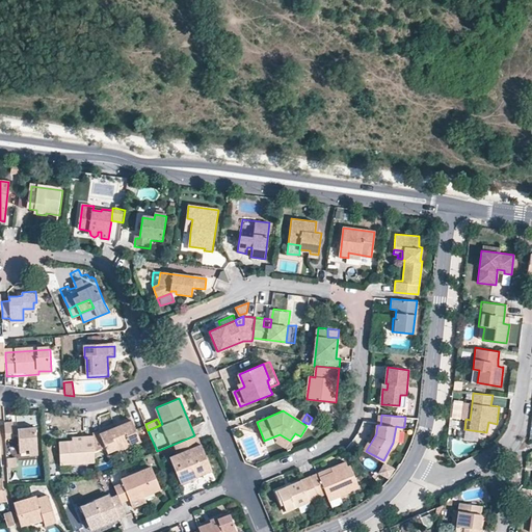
[(114,425),(115,428),(123,446),(139,439),(133,422),(125,425),(124,422),(114,425)]
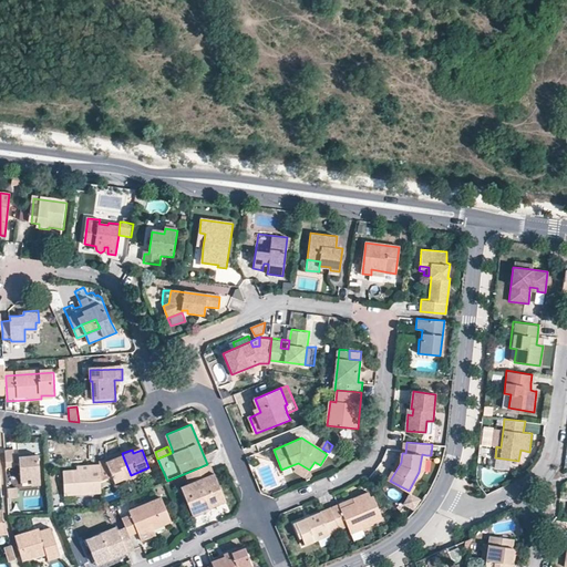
[(99,462),(99,466),(123,456),(122,453),(99,462)]
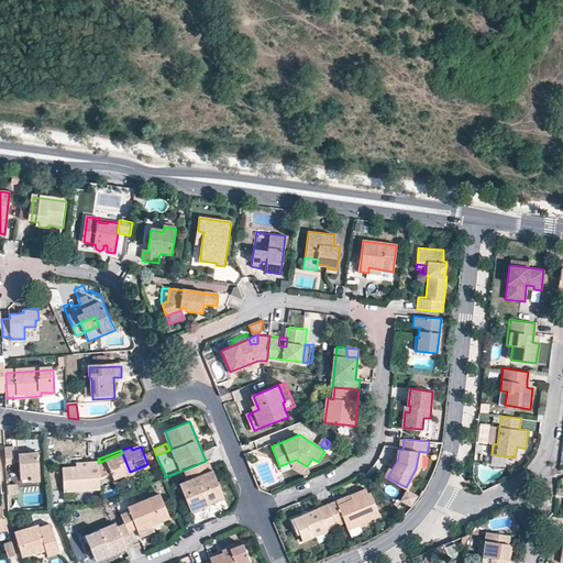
[(419,451),(416,468),(406,487),(408,488),(410,489),(420,471),(423,452),(419,451)]
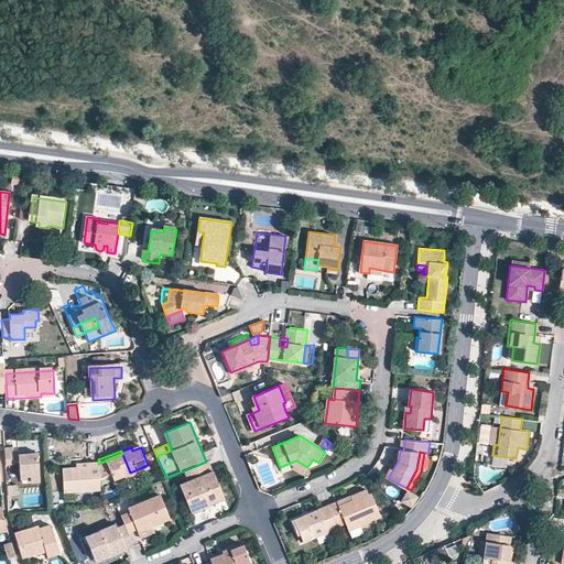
[(39,481),(39,479),(36,457),(32,457),(32,453),(19,454),(19,467),(20,480),(30,480),(32,485),(35,485),(36,484),(39,481)]
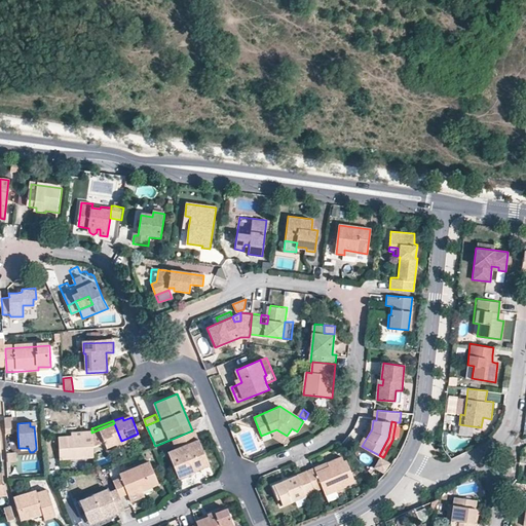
[(92,434),(92,447),(104,443),(105,447),(121,441),(114,423),(91,433),(92,434)]
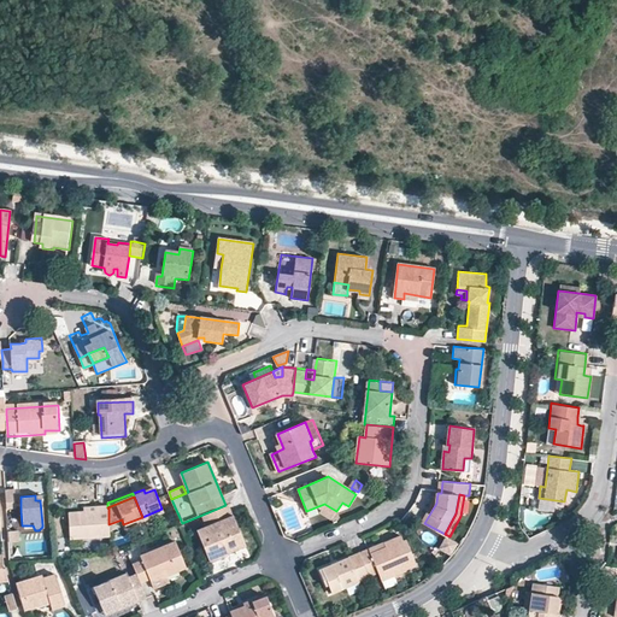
[(228,556),(225,550),(245,542),(234,515),(230,516),(225,505),(203,515),(206,526),(198,529),(211,562),(228,556)]
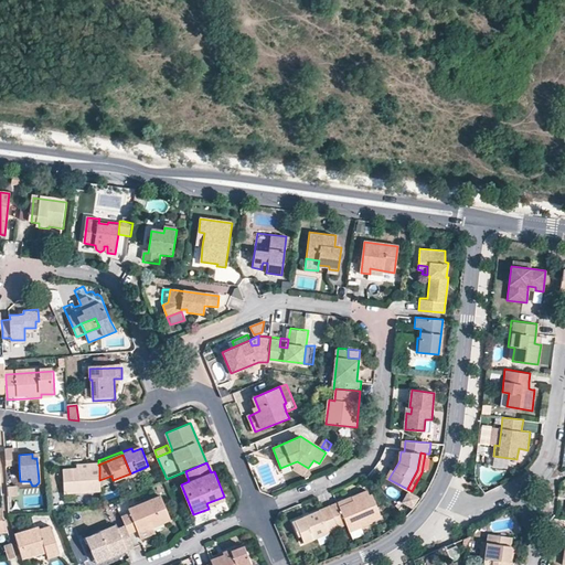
[(63,473),(64,496),(100,493),(99,480),(99,466),(89,467),(89,472),(76,472),(63,473)]
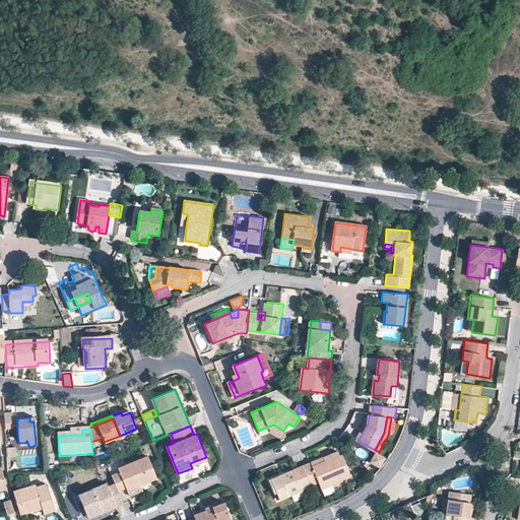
[(120,436),(121,439),(137,433),(136,429),(120,436)]
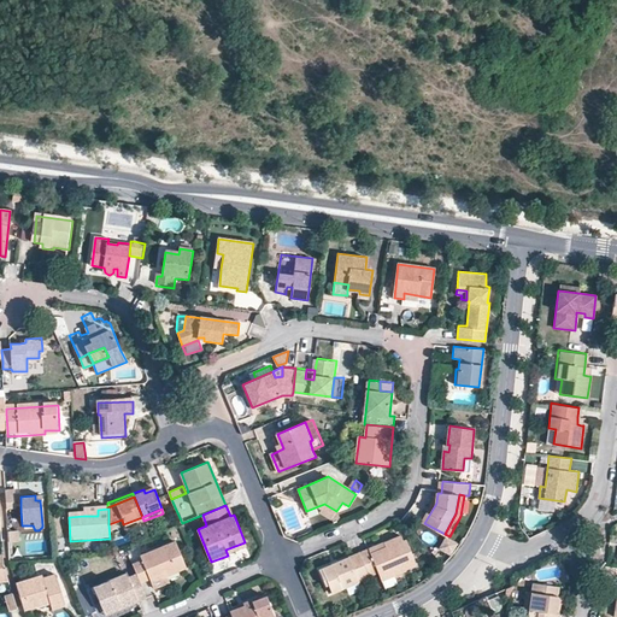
[(123,524),(125,529),(144,521),(142,517),(123,524)]
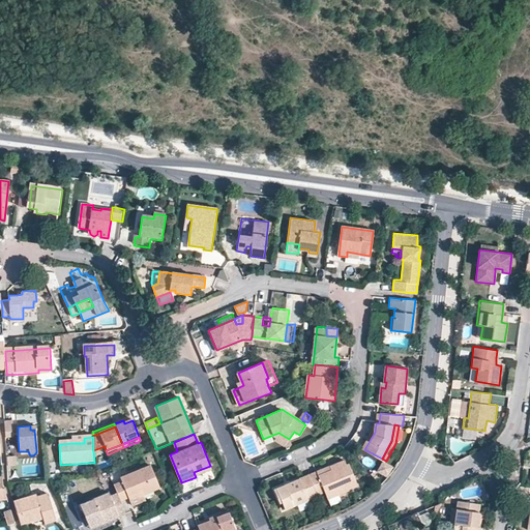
[(325,492),(328,498),(349,490),(348,488),(358,483),(349,463),(347,464),(345,459),(330,465),(332,469),(319,474),(318,470),(308,474),(317,495),(325,492)]
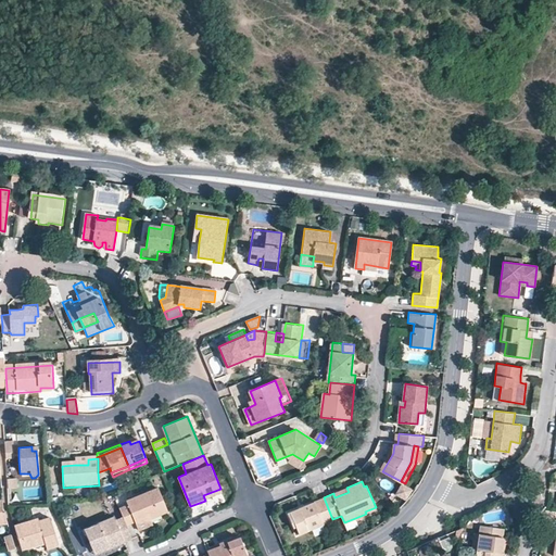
[(396,494),(407,500),(414,488),(405,483),(403,482),(396,494)]
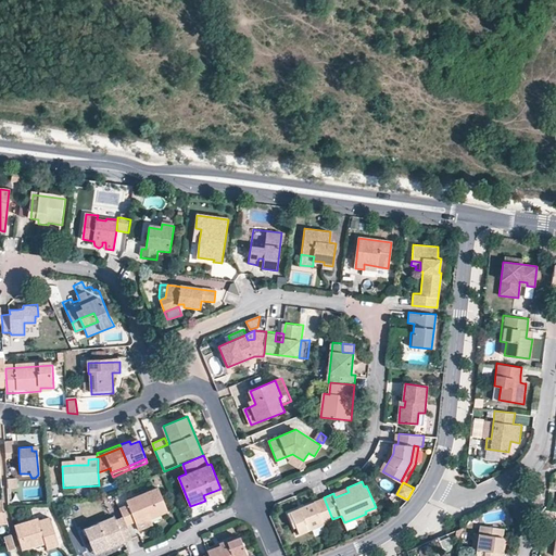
[(148,515),(149,518),(168,509),(159,487),(126,500),(128,505),(121,508),(123,516),(127,523),(135,521),(148,515)]
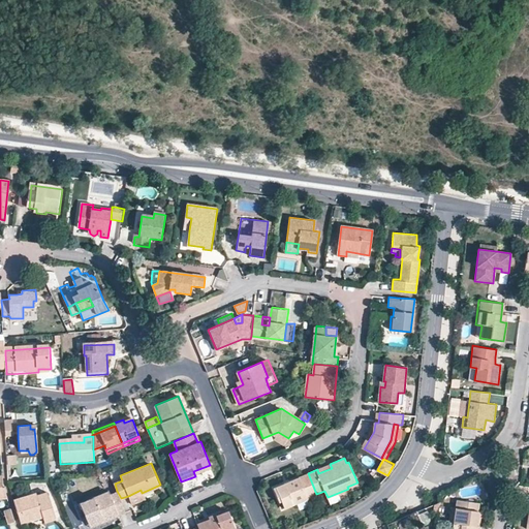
[(317,469),(318,473),(332,468),(330,464),(317,469)]
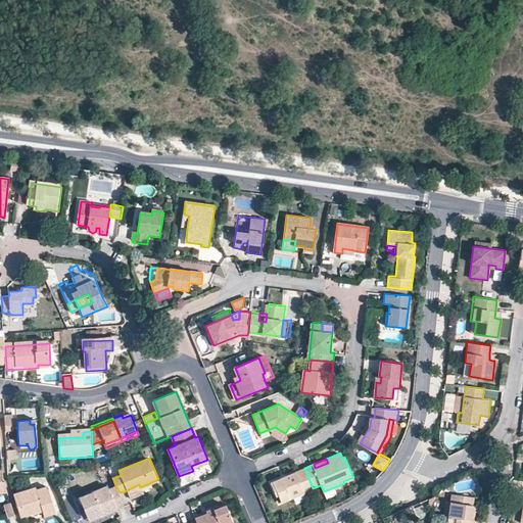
[(313,488),(304,468),(271,482),(277,495),(285,492),(288,500),(314,489),(313,488)]
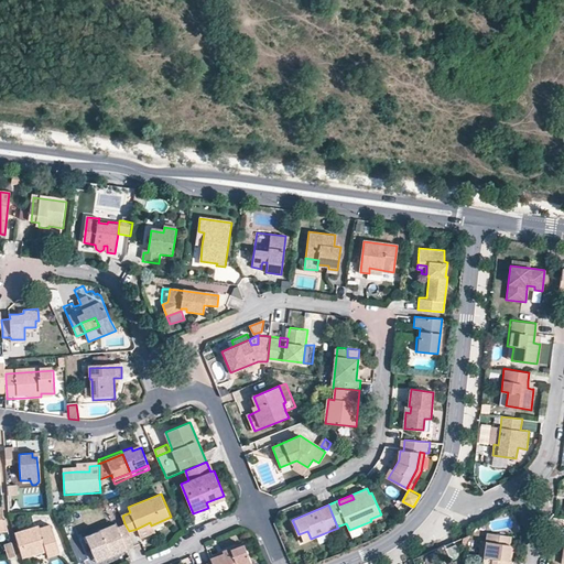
[(61,552),(52,523),(40,528),(39,524),(14,532),(22,557),(34,554),(32,550),(45,546),(49,556),(61,552)]
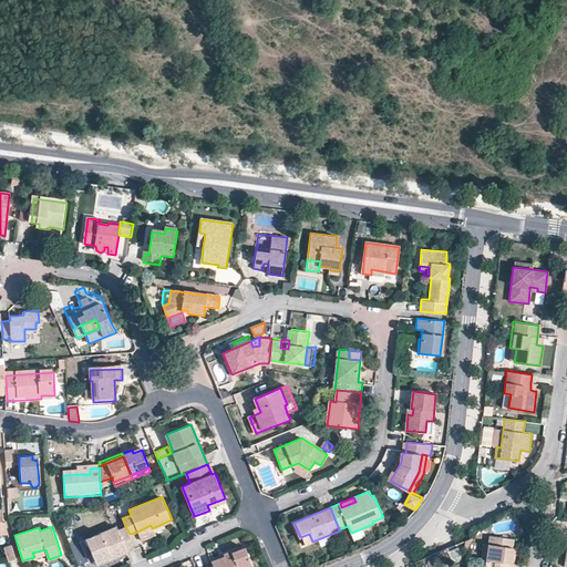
[(130,534),(125,526),(116,531),(115,527),(85,539),(94,560),(109,555),(110,559),(135,548),(130,534)]
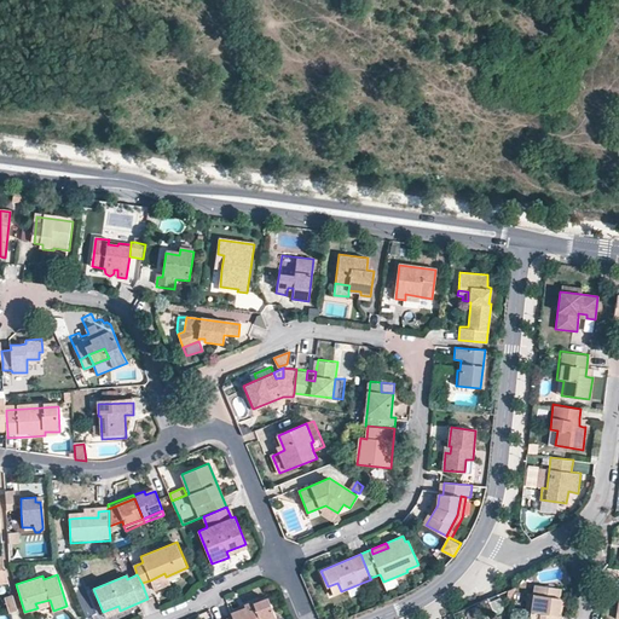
[(559,599),(560,589),(533,585),(532,594),(530,612),(528,618),(559,618),(560,614),(556,614),(559,599)]
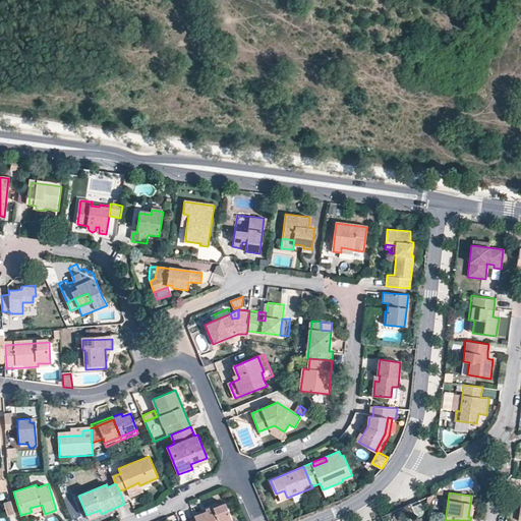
[(87,515),(78,496),(72,499),(81,520),(82,520),(89,519),(87,515)]
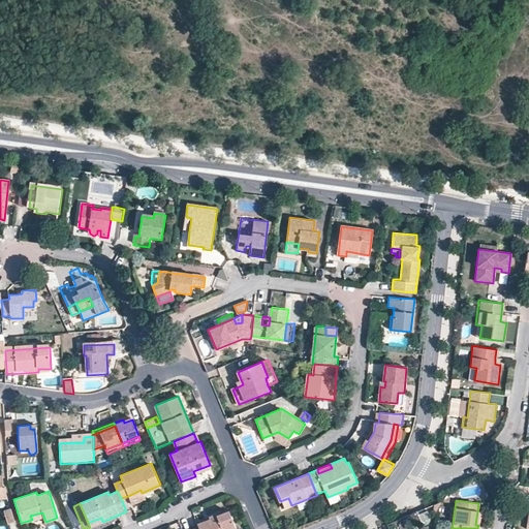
[(209,515),(210,517),(203,521),(205,524),(199,526),(192,528),(228,528),(236,526),(228,508),(221,510),(220,509),(209,515)]
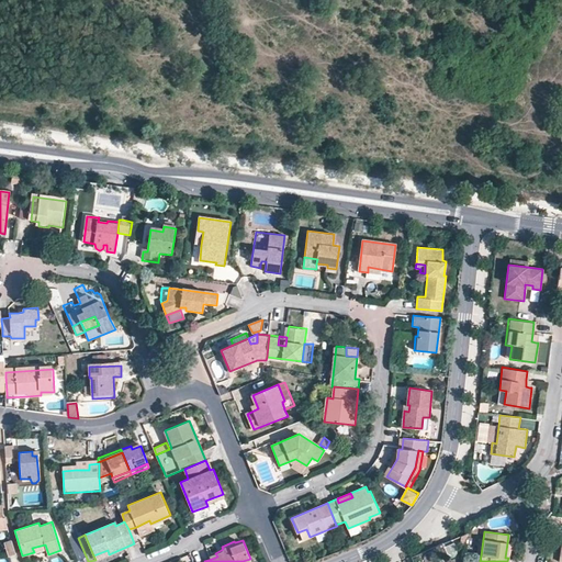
[(12,542),(3,544),(8,557),(15,555),(14,552),(12,542)]
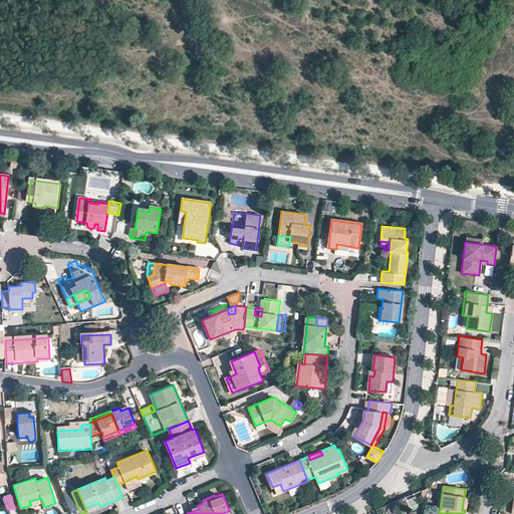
[(411,510),(418,508),(416,500),(409,502),(411,510)]
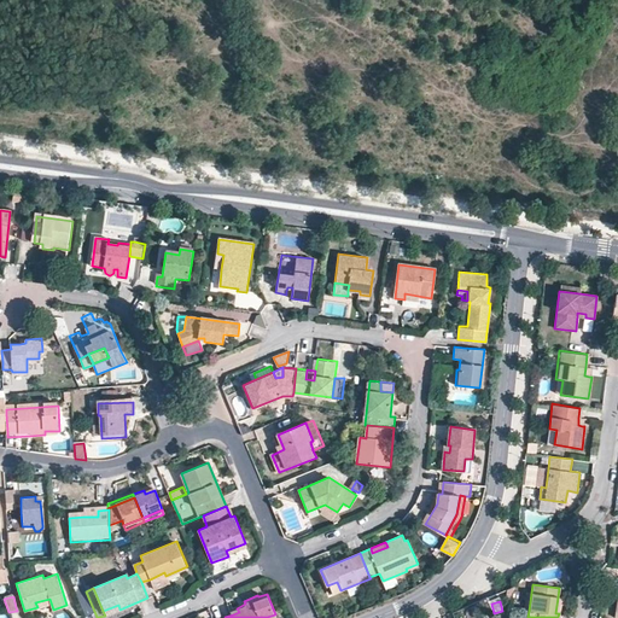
[(103,611),(105,616),(120,610),(118,605),(103,611)]
